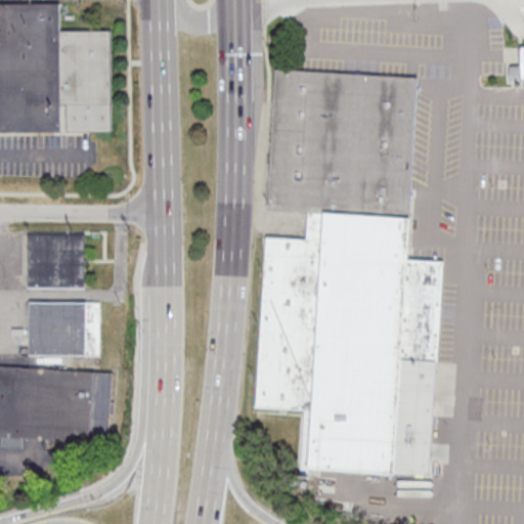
[(0,131),(112,131),(112,29),(60,30),(60,4),(0,4),(0,131)]
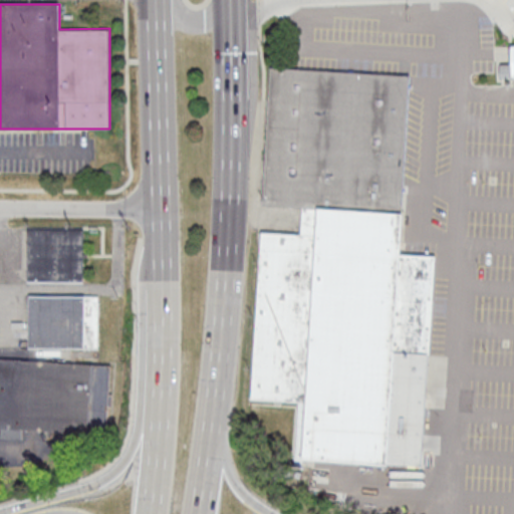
[(269,67),(407,74),(397,253),(433,256),(419,466),(291,458),(296,401),(249,399),(258,231),(298,234),(299,208),(260,204),(269,67)]
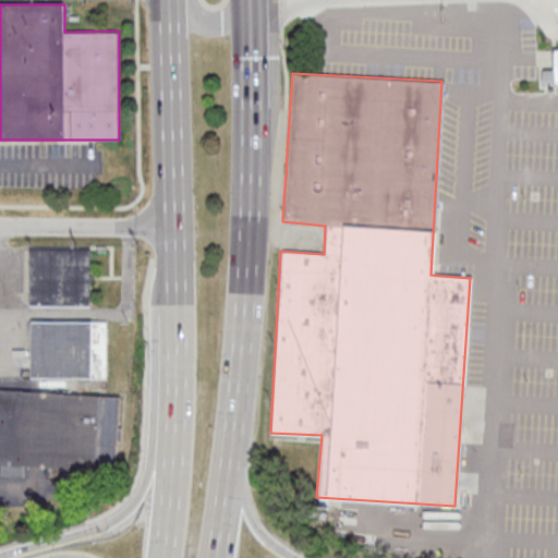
[(28,305),(91,305),(91,247),(28,247),(28,305)]
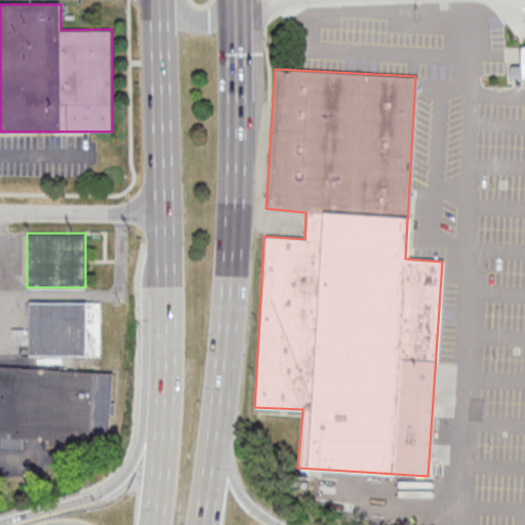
[(101,355),(101,300),(29,300),(29,355),(101,355)]
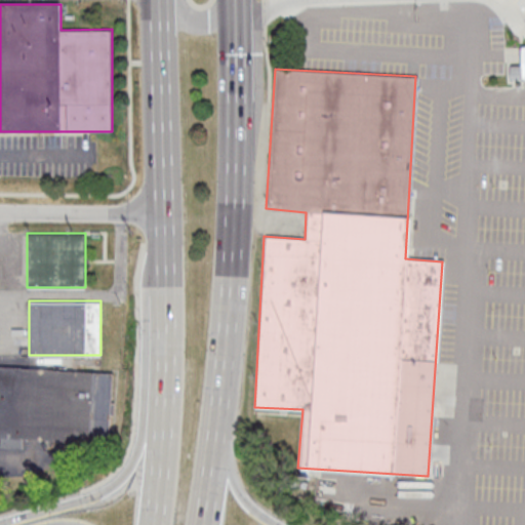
[(0,365),(0,436),(1,437),(0,446),(25,447),(26,439),(109,443),(113,371),(0,365)]
